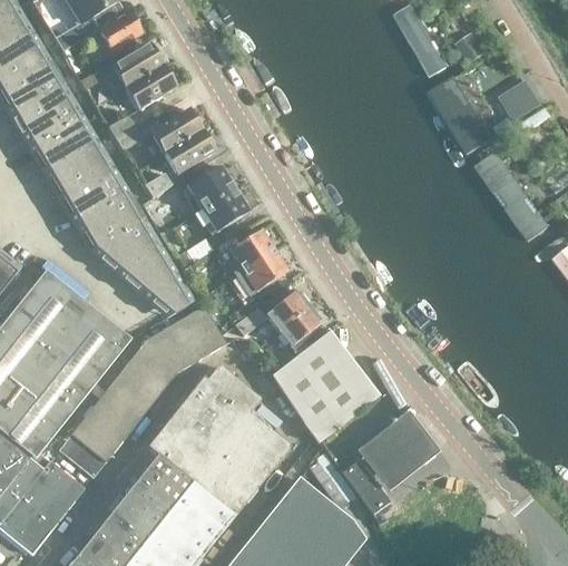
[(94,128),(17,0),(0,0),(0,95),(92,252),(101,260),(168,316),(196,300),(140,206),(129,186),(116,165),(94,128)]
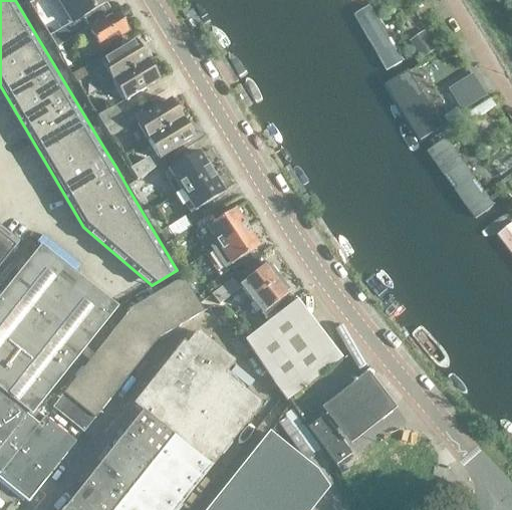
[(62,0),(75,20),(50,34),(52,37),(58,45),(113,12),(106,0),(62,0)]
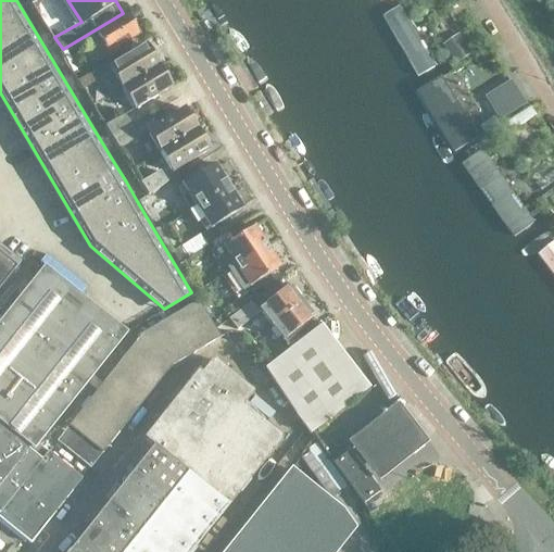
[(402,4),(386,14),(420,73),(437,63),(402,4)]
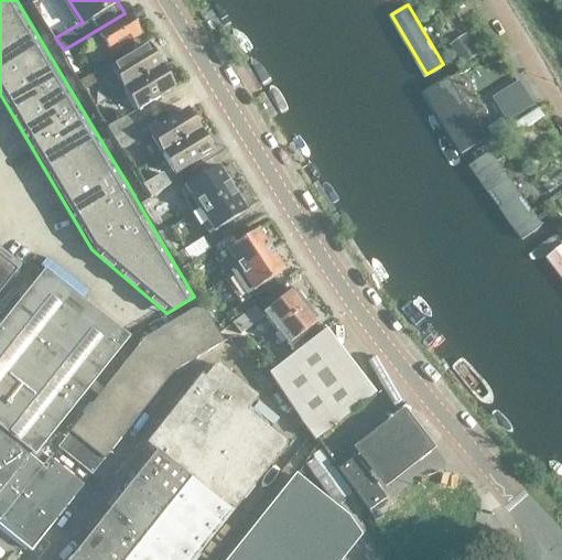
[(97,42),(103,51),(107,57),(122,47),(123,50),(136,42),(133,38),(142,32),(130,11),(98,31),(104,39),(97,42)]
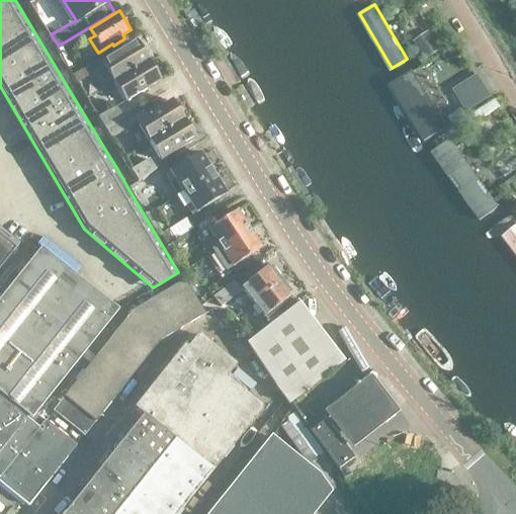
[(429,54),(445,44),(433,25),(418,35),(429,54)]
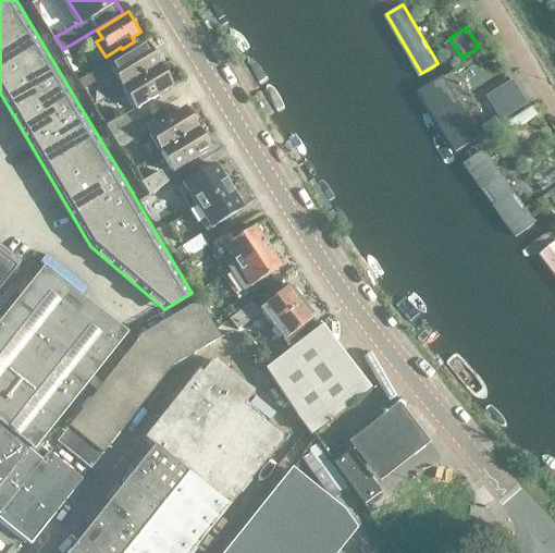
[(111,65),(124,86),(161,64),(148,42),(111,65)]
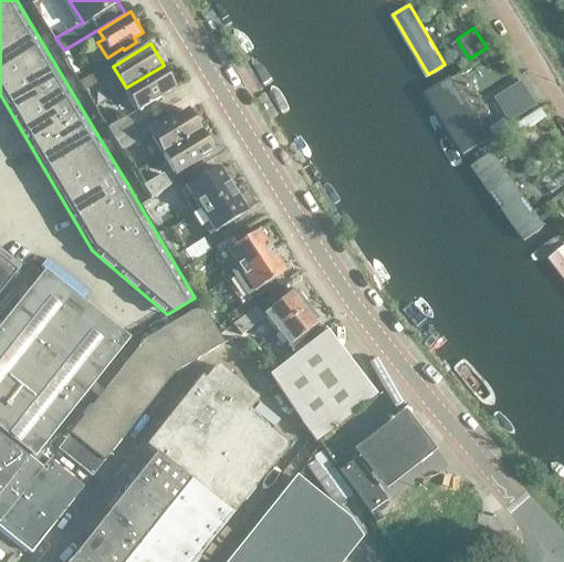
[(72,64),(82,80),(90,75),(80,60),(72,64)]
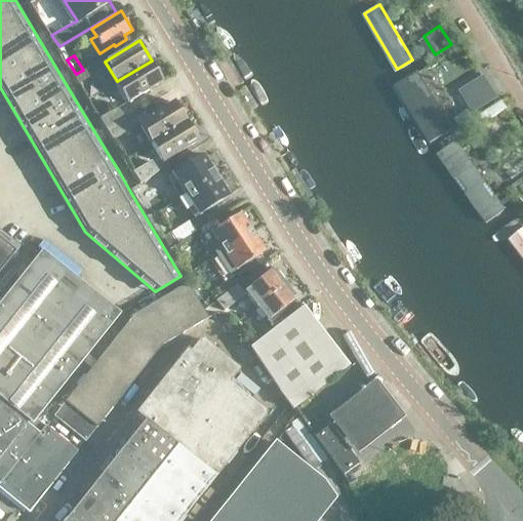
[(152,61),(117,81),(129,102),(164,80),(152,61)]
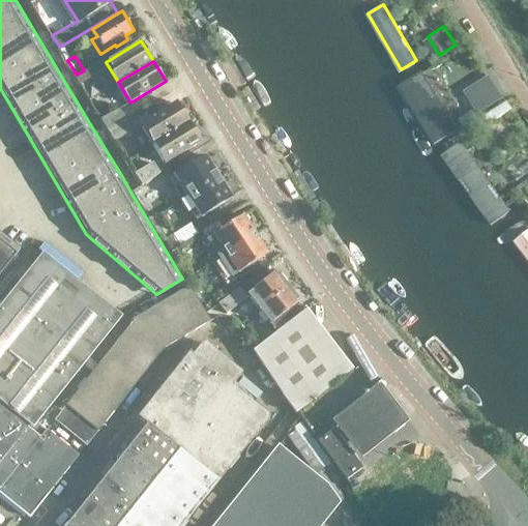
[(87,68),(84,70),(77,75),(82,84),(93,78),(87,68)]
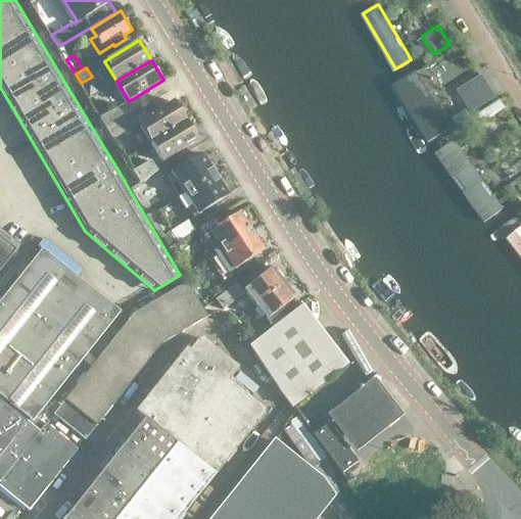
[(420,75),(400,86),(433,139),(453,127),(420,75)]
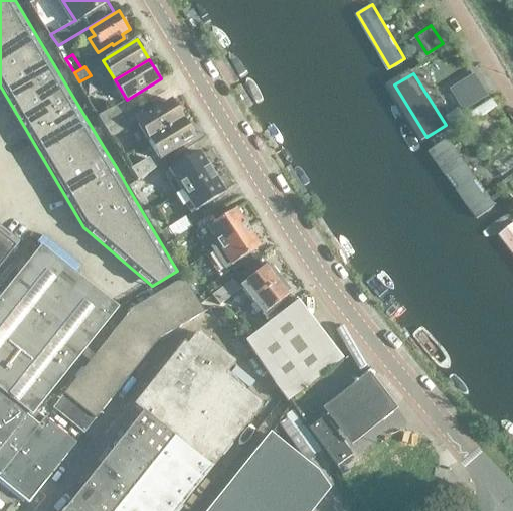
[(476,73),(457,84),(470,106),(488,94),(476,73)]
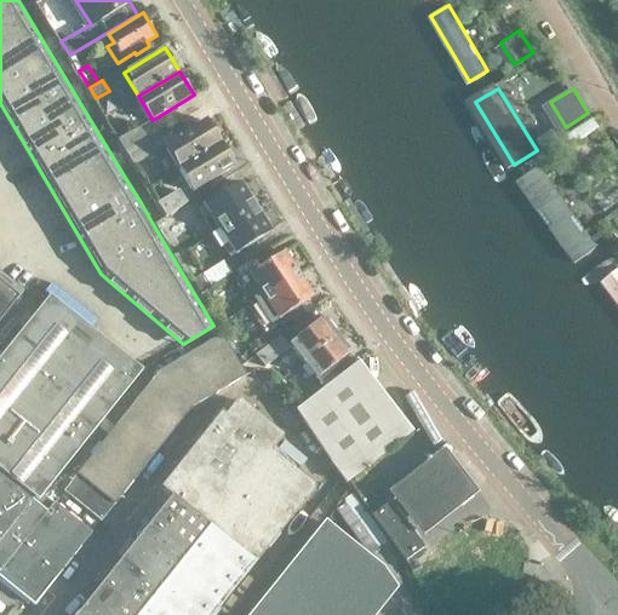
[(167,143),(181,166),(222,141),(209,118),(167,143)]
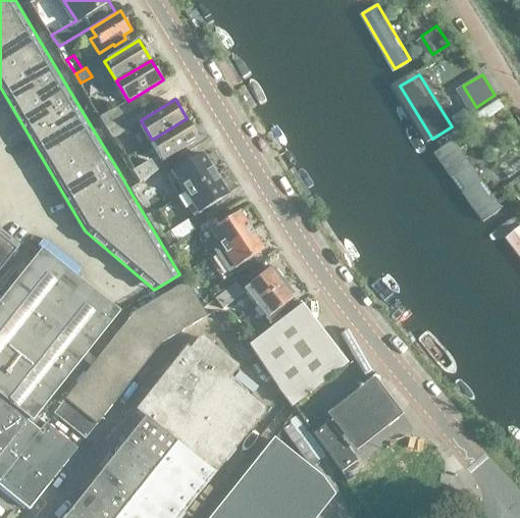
[(108,126),(125,116),(118,105),(102,115),(108,126)]
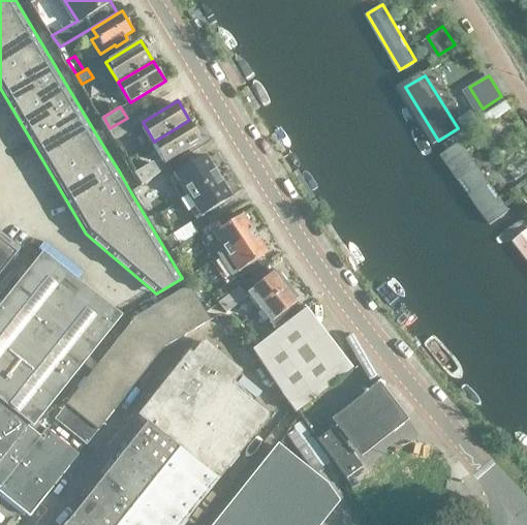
[(117,139),(133,128),(127,118),(110,128),(117,139)]
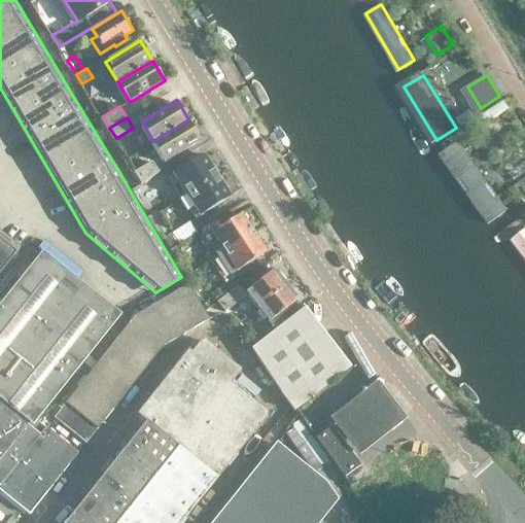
[(188,119),(153,141),(166,161),(201,139),(188,119)]
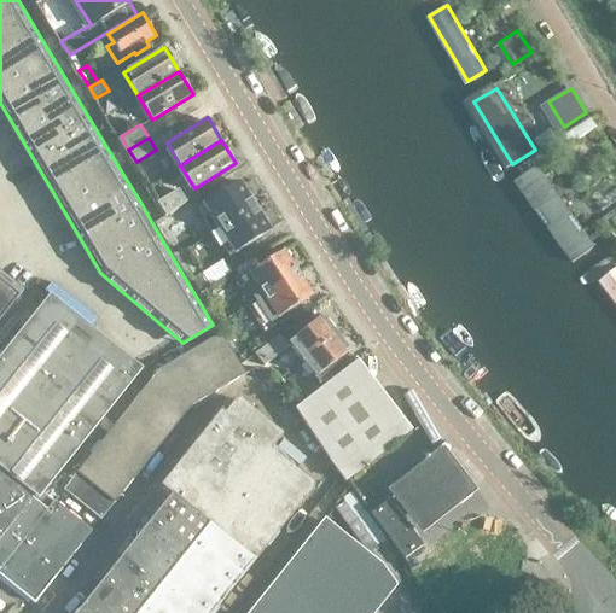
[(540,165),(518,181),(575,258),(597,243),(540,165)]
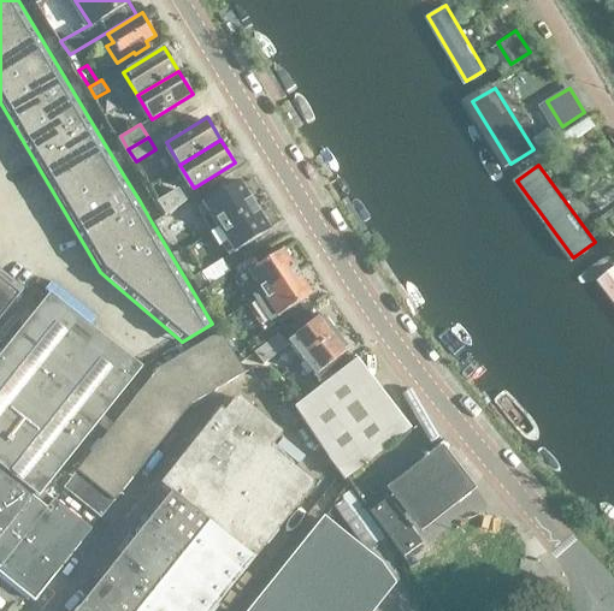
[(206,202),(220,226),(257,203),(241,179),(206,202)]
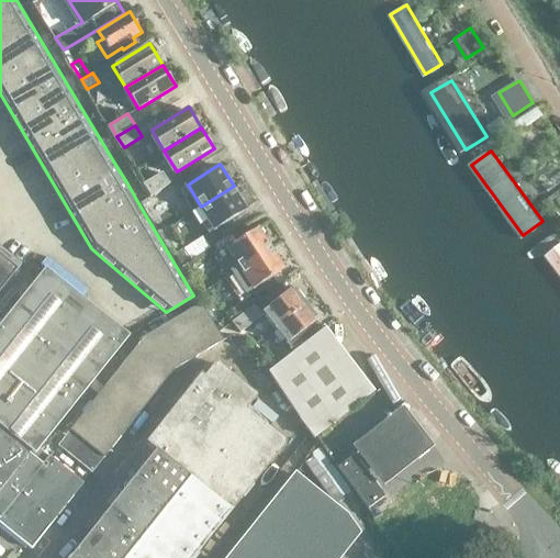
[(164,169),(145,181),(153,193),(171,181),(164,169)]
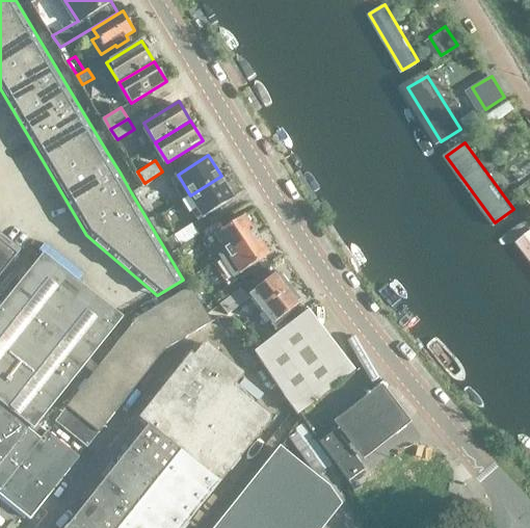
[(221,176),(190,195),(204,216),(235,196),(221,176)]
